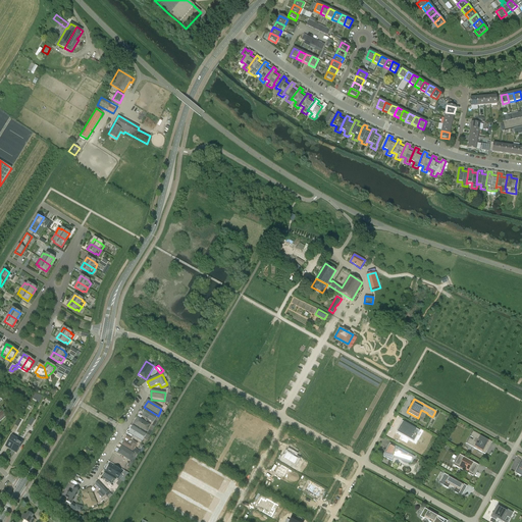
[(146,410),(142,416),(153,423),(157,416),(146,410)]
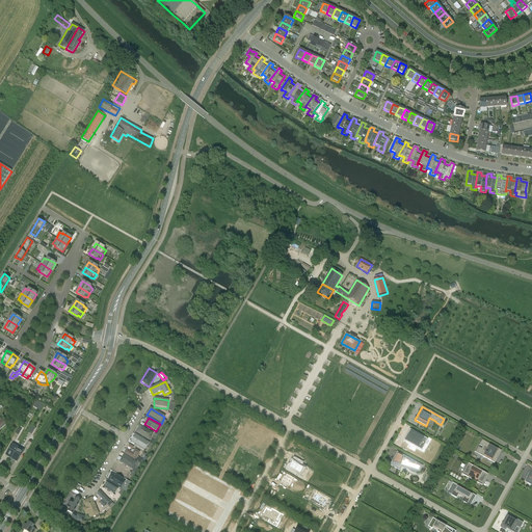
[(140,426),(136,433),(150,441),(154,434),(140,426)]
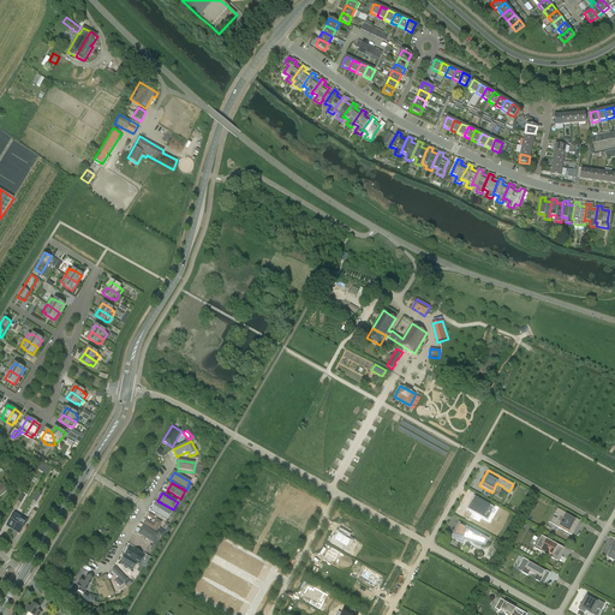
[(24,497),(22,495),(15,508),(17,509),(22,503),(21,503),(24,497)]
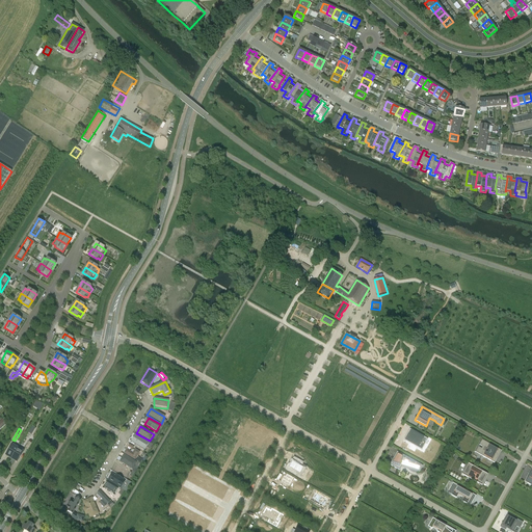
[(428,440),(409,429),(408,431),(408,432),(405,437),(404,439),(403,441),(422,450),(428,440)]
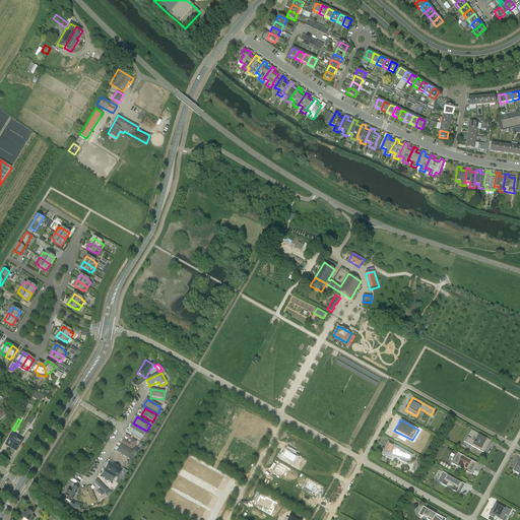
[(127,433),(138,441),(140,442),(143,438),(130,429),(127,433)]
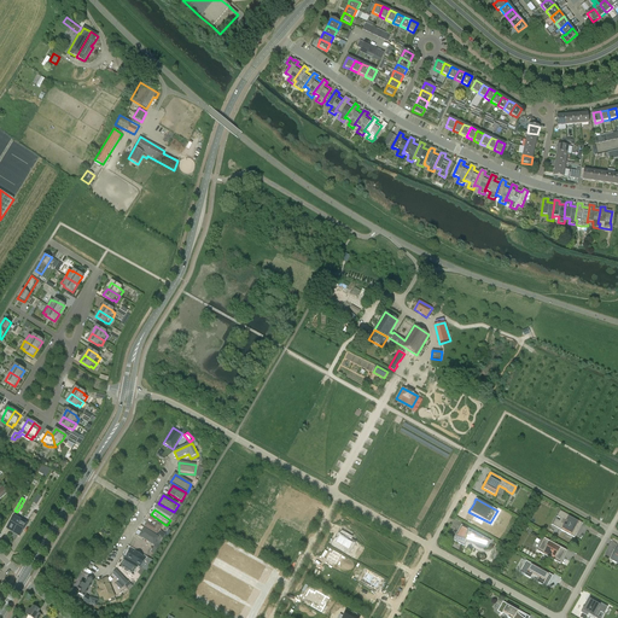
[(575,538),(582,524),(560,511),(557,517),(560,519),(555,528),(575,538)]
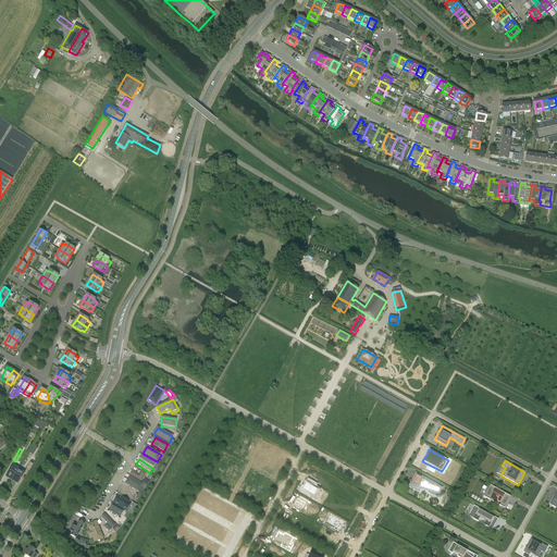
[(10,479),(12,481),(19,470),(13,466),(7,477),(10,479)]
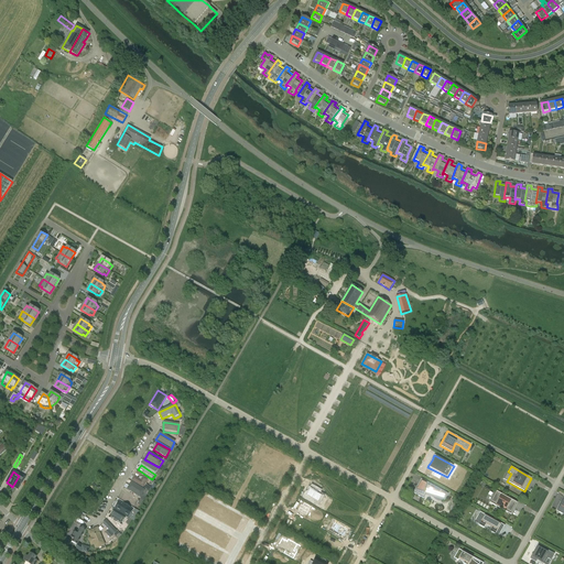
[(134,475),(131,480),(143,487),(147,481),(134,475)]
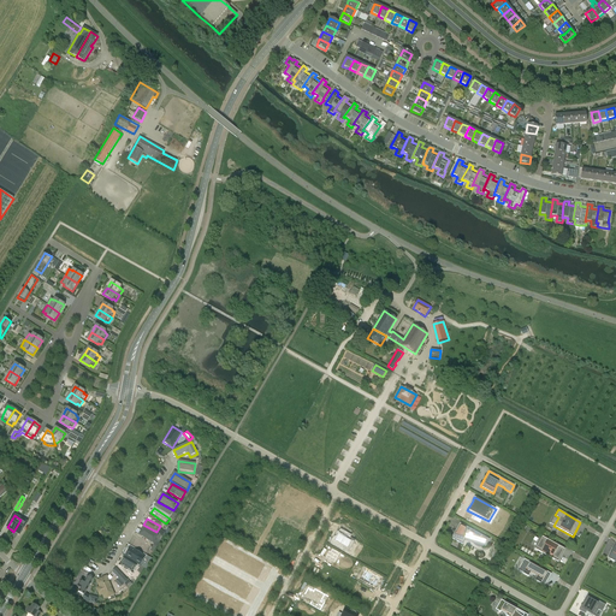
[(16,532),(19,534),(27,523),(21,520),(13,532),(16,533),(16,532)]
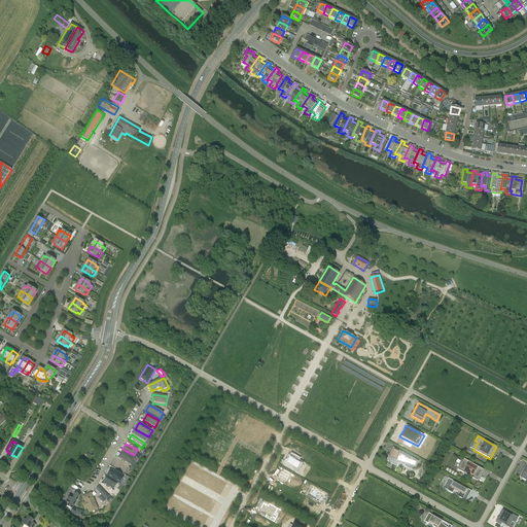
[(393,448),(386,460),(396,466),(397,462),(416,467),(419,462),(393,448)]
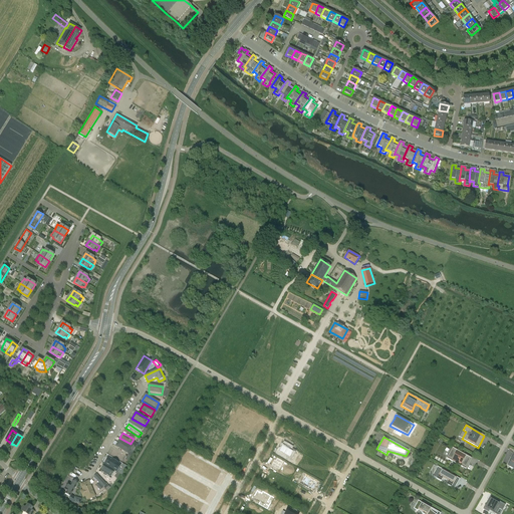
[(115,447),(127,454),(133,447),(120,440),(115,447)]
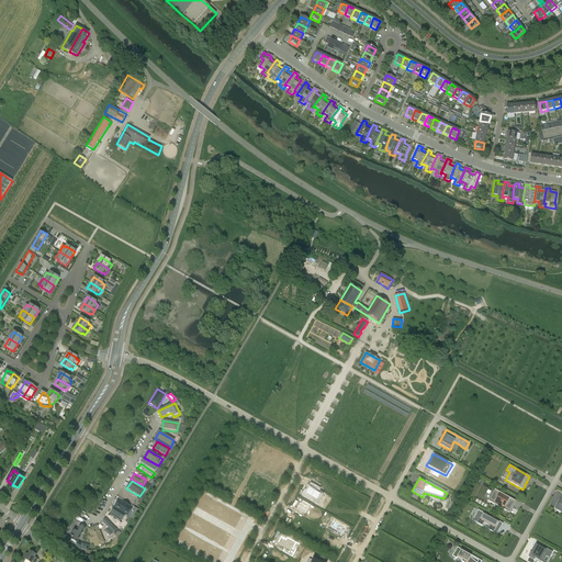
[(308,487),(306,492),(305,494),(306,495),(305,496),(313,501),(314,499),(319,503),(324,496),(316,492),(318,490),(312,486),(310,489),(308,487)]
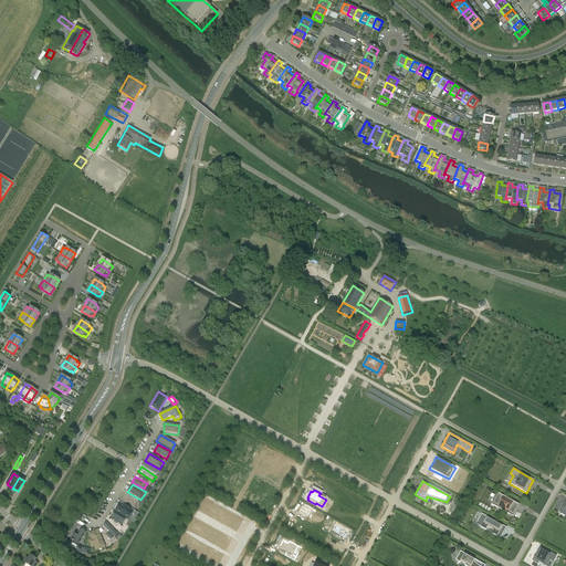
[(498,493),(492,504),(513,516),(520,504),(498,493)]
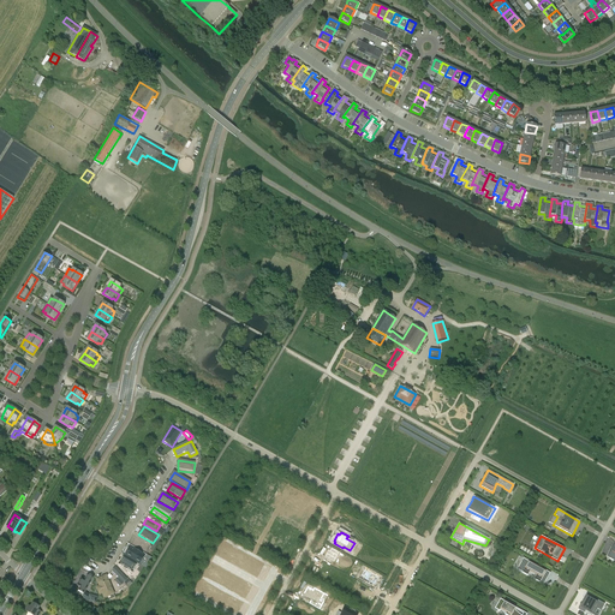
[(132,545),(145,553),(149,545),(137,538),(132,545)]
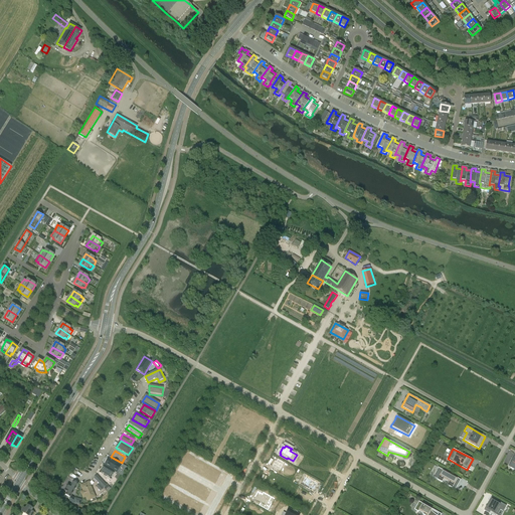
[(102,464),(117,473),(122,465),(107,456),(102,464)]
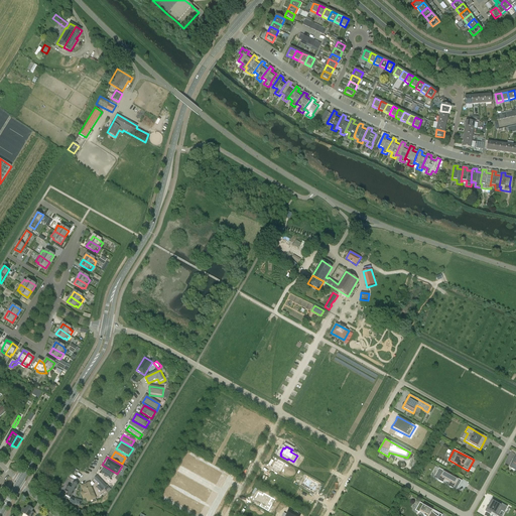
[(275,462),(272,467),(280,472),(283,466),(284,463),(278,460),(277,462),(275,462)]
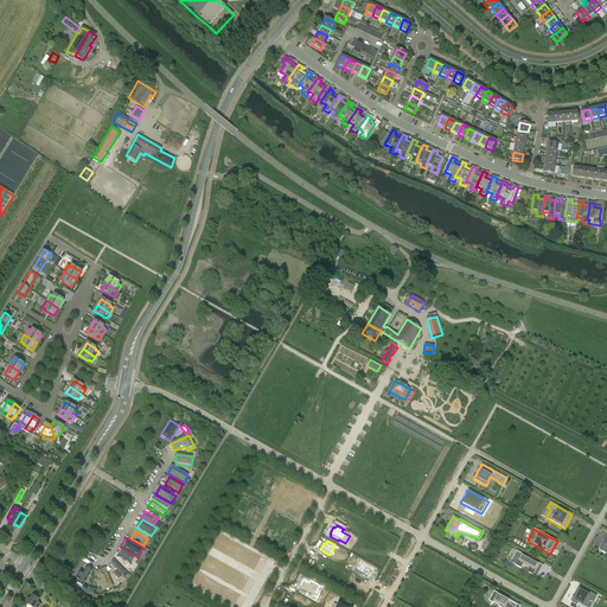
[(376,548),(370,543),(368,548),(370,550),(368,555),(377,561),(379,562),(379,561),(383,554),(375,550),(376,548)]
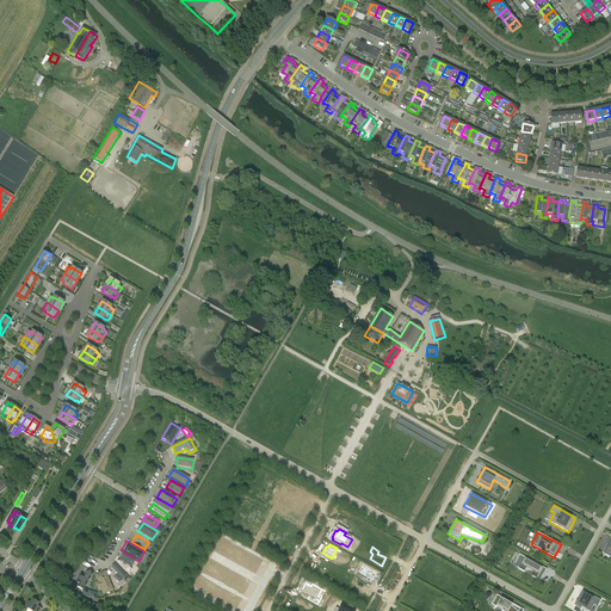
[(248,555),(244,551),(239,560),(244,563),(248,555)]
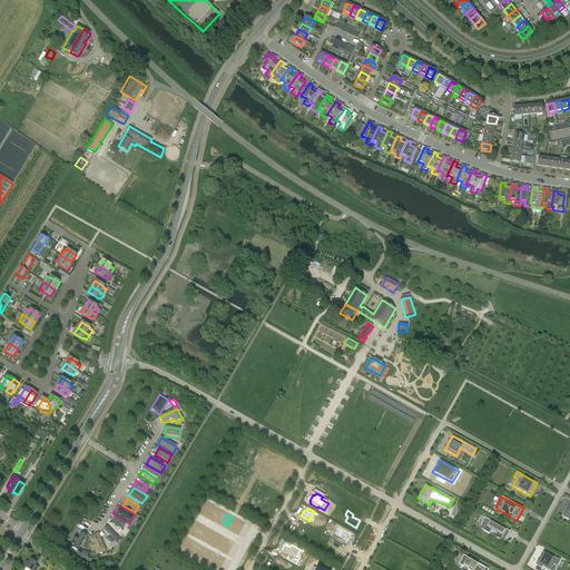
[(484,518),(479,528),(489,533),(491,530),(497,533),(494,537),(504,542),(510,531),(484,518)]
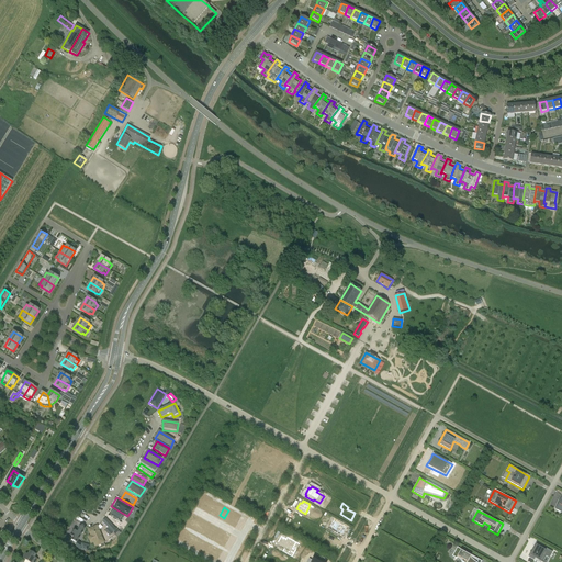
[(112,512),(105,517),(117,529),(123,523),(112,512)]
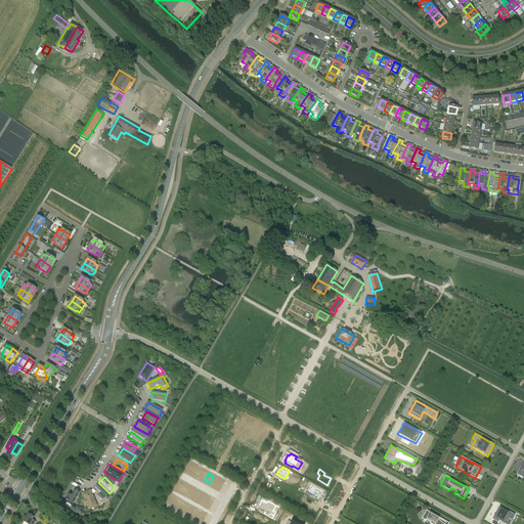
[(99,485),(94,489),(102,499),(107,495),(99,485)]
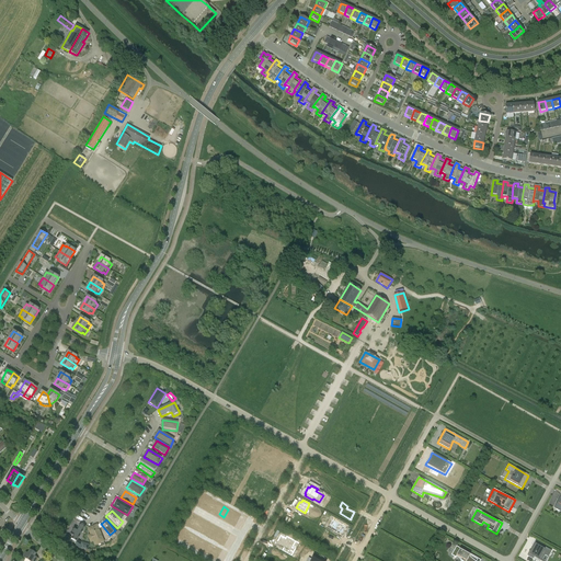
[(345,527),(332,519),(329,525),(342,533),(345,527)]
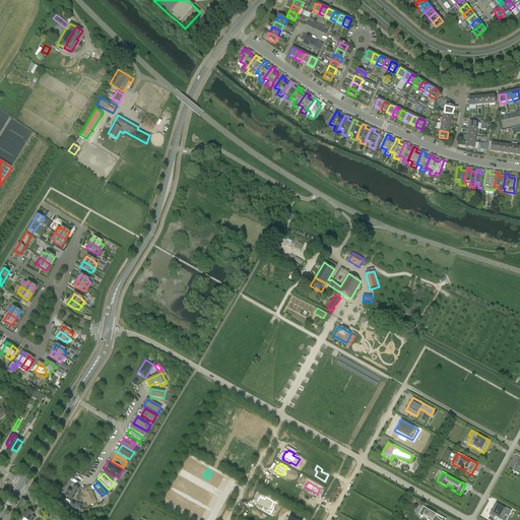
[(186,485),(182,491),(188,494),(191,488),(186,485)]
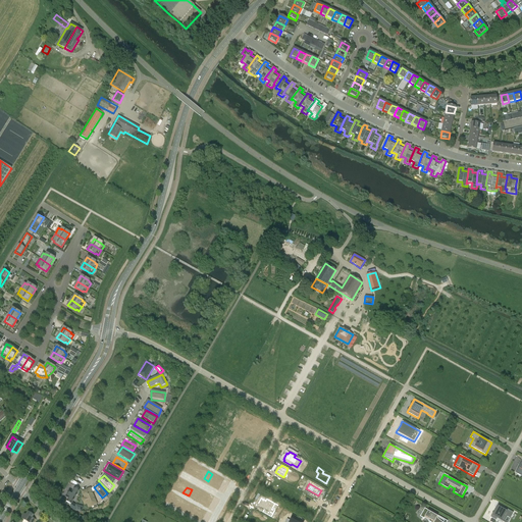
[(314,503),(302,496),(299,502),(311,509),(314,503)]
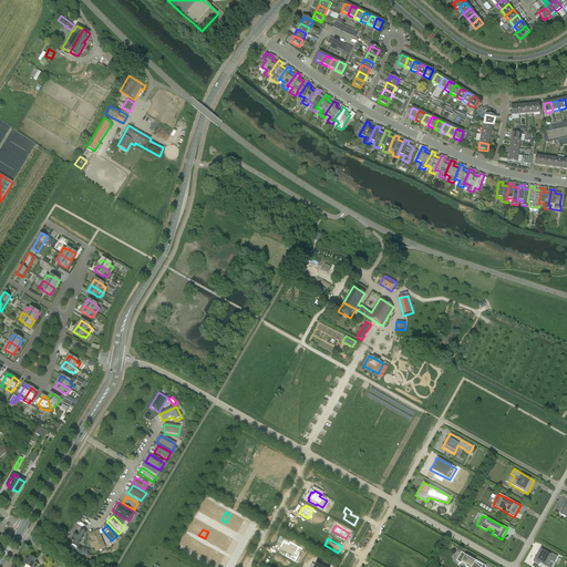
[(96,542),(88,540),(86,554),(94,555),(96,542)]
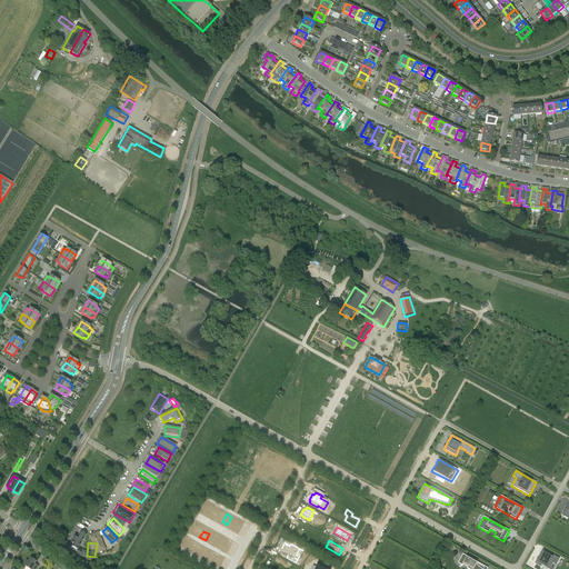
[(301,549),(291,545),(291,547),(286,543),(281,550),(281,551),(289,556),(288,559),(287,559),(297,565),(300,558),(298,556),(300,551),(301,549)]
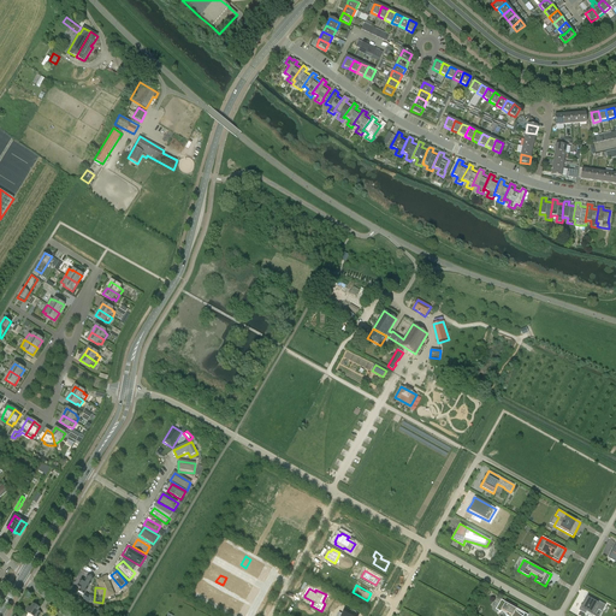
[(604,605),(605,606),(605,605),(587,594),(587,596),(588,597),(585,603),(584,602),(579,610),(580,611),(585,614),(586,614),(585,612),(586,610),(594,615),(598,609),(602,611),(602,610),(604,605)]
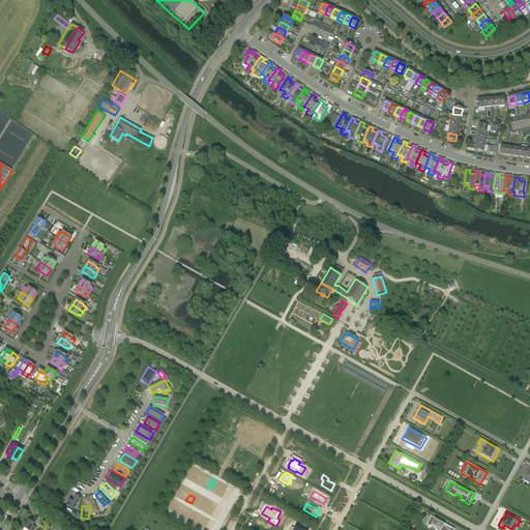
[(447,529),(443,526),(443,525),(444,524),(431,517),(427,525),(431,527),(432,526),(436,528),(435,529),(436,529),(447,529)]
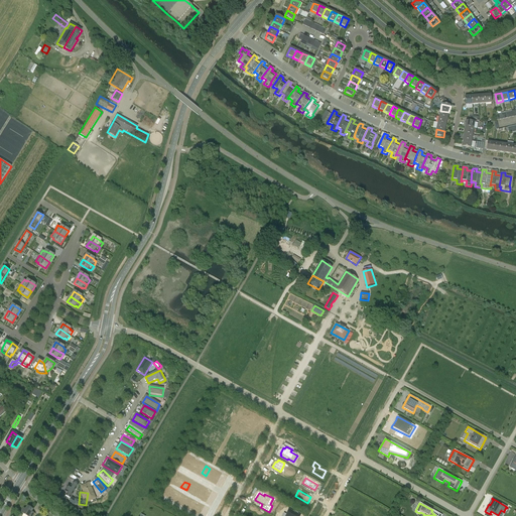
[(23,508),(21,513),(26,515),(32,515),(34,513),(31,512),(33,510),(27,506),(26,509),(23,508)]
